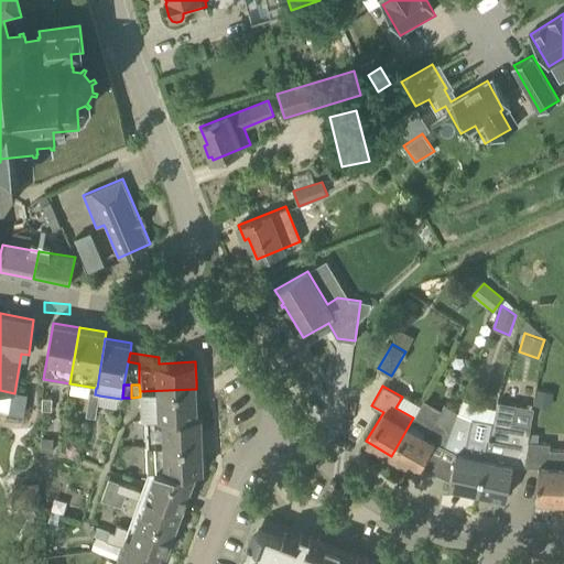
[(196,389),(140,391),(140,397),(141,419),(141,420),(145,420),(145,419),(197,416),(196,389)]
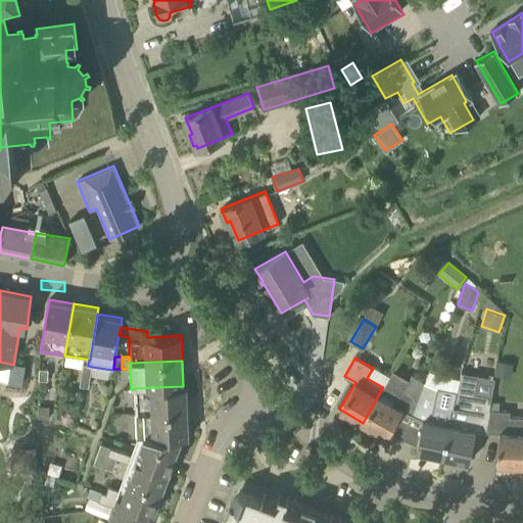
[(495,376),(510,379),(513,365),(500,362),(495,376)]
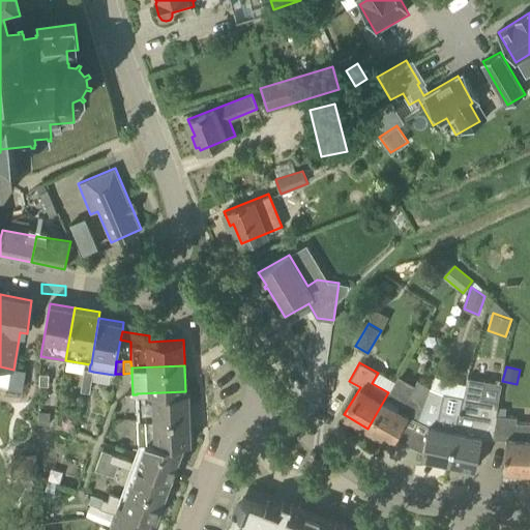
[(84,371),(82,381),(91,382),(93,372),(84,371)]
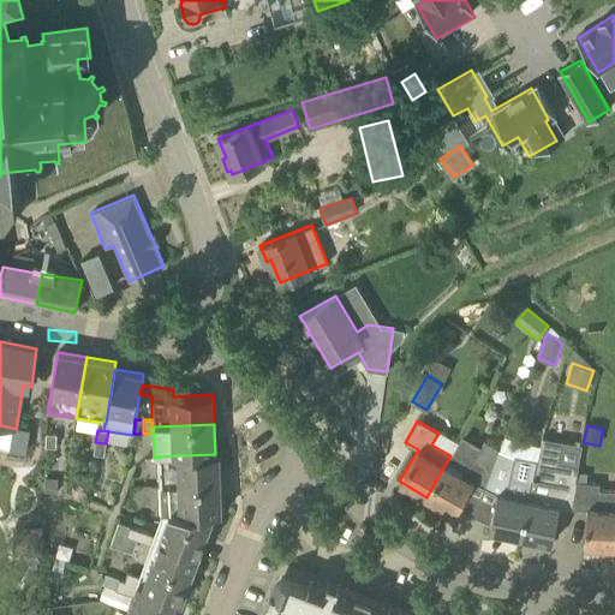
[(55,447),(57,434),(47,433),(46,446),(55,447)]
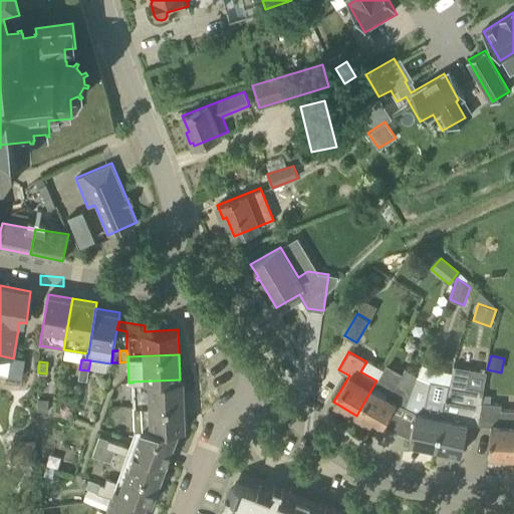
[(403,372),(387,363),(383,369),(382,368),(376,380),(372,388),(356,416),(379,429),(396,402),(406,407),(418,374),(405,367),(403,372)]
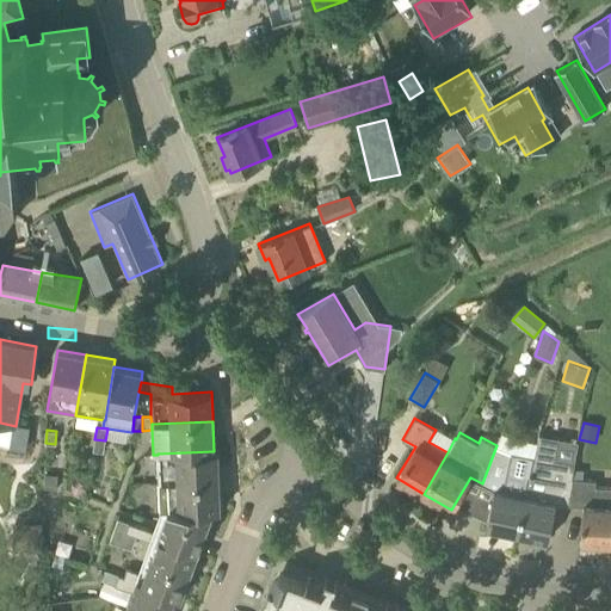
[(554,460),(559,438),(539,434),(537,442),(536,442),(534,455),(529,471),(524,495),(517,532),(548,539),(556,504),(571,505),(573,479),(574,463),(554,460)]
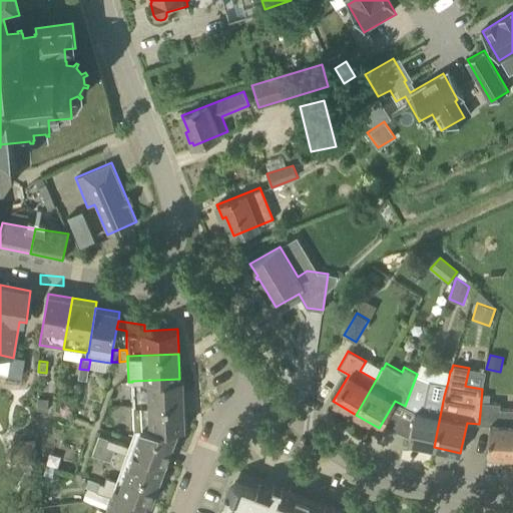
[(79,369),(78,379),(86,380),(88,370),(79,369)]
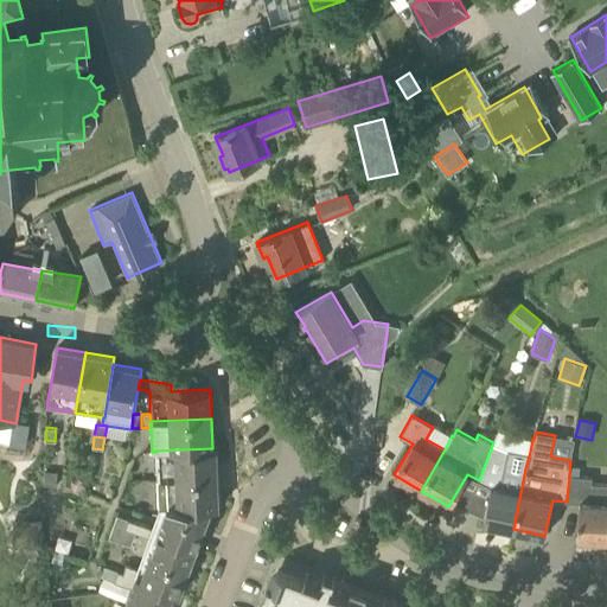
[(525,468),(530,452),(509,449),(493,442),(479,480),(493,487),(483,522),(513,529),(521,492),(525,468)]
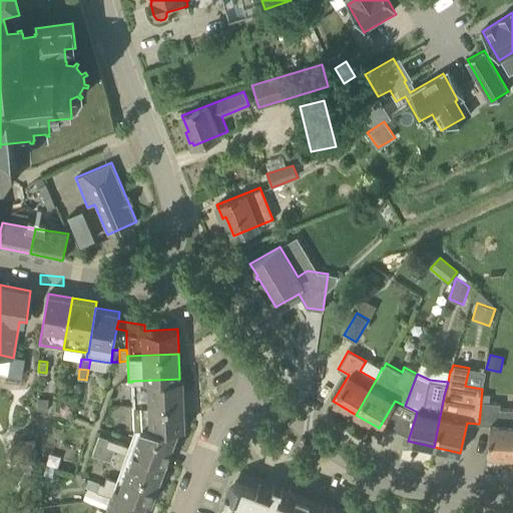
[(179,379),(132,381),(132,382),(133,405),(184,403),(183,379),(179,379)]
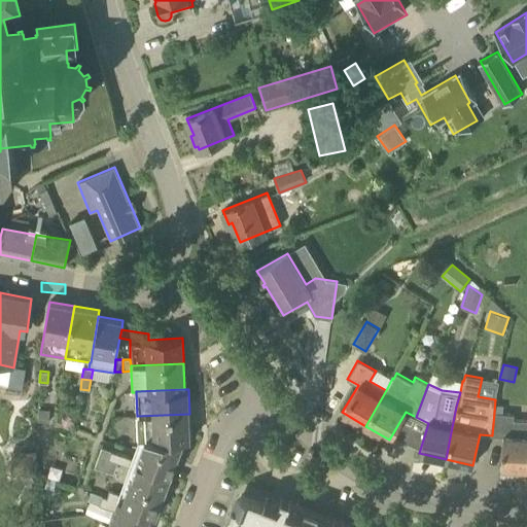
[(526,419),(514,419),(514,414),(494,413),(492,435),(503,436),(501,467),(526,468),(526,419)]
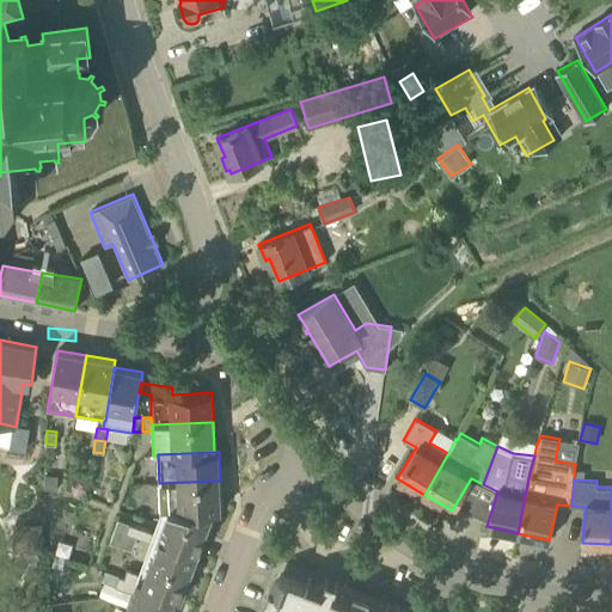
[(220,481),(159,483),(160,513),(160,514),(164,514),(166,514),(166,513),(213,510),(221,510),(220,481)]
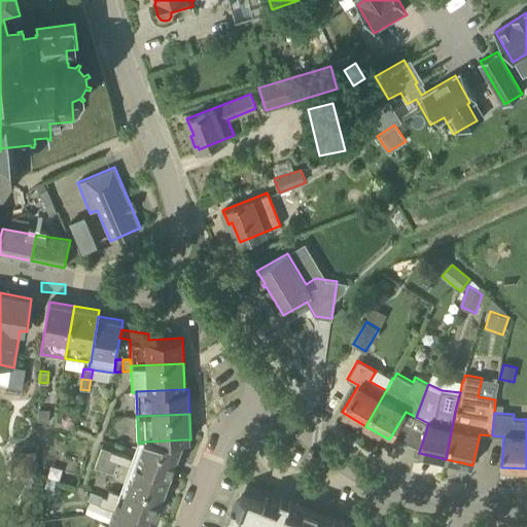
[(141,443),(125,495),(123,501),(151,513),(156,514),(183,440),(143,442),(143,443),(141,443)]
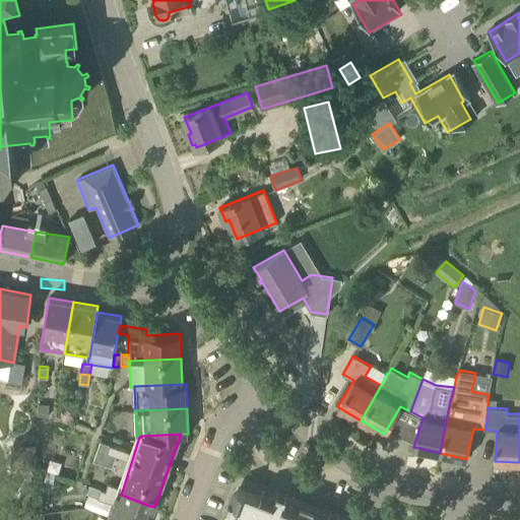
[(100,442),(93,459),(109,465),(113,455),(105,452),(108,445),(100,442)]
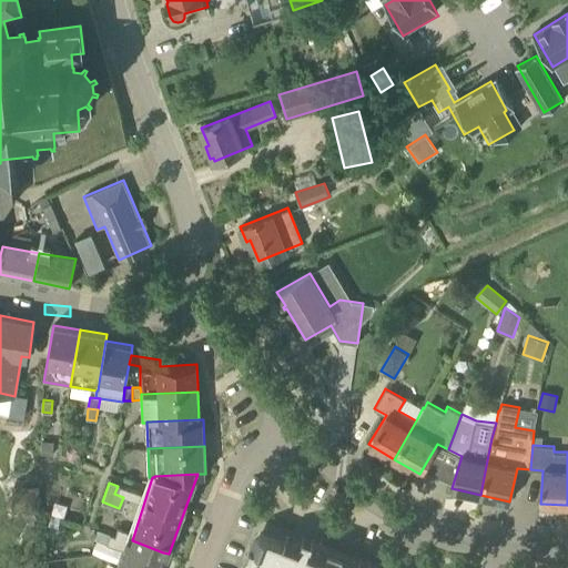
[(118,486),(114,494),(123,497),(127,498),(128,498),(130,490),(118,486)]
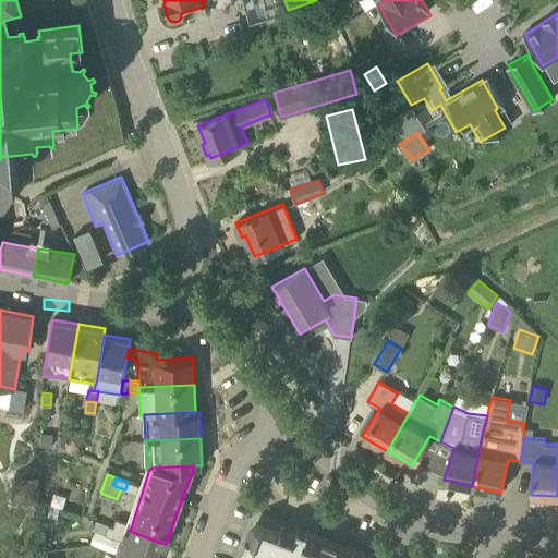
[(13,504),(38,504),(38,480),(13,480),(13,504)]
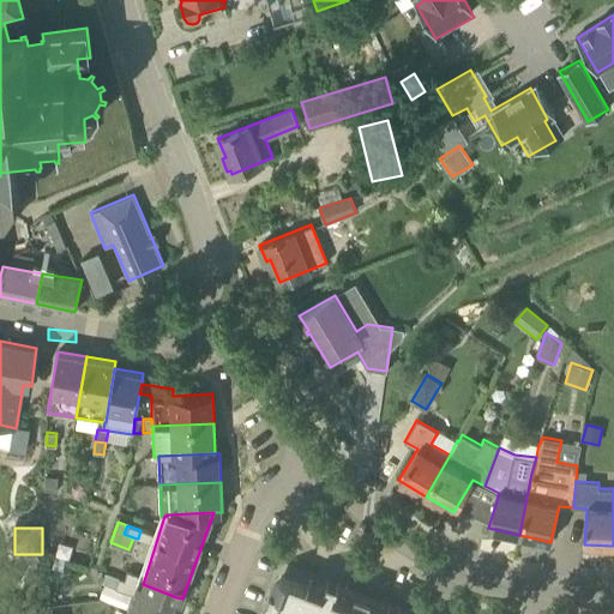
[(140,530),(138,539),(151,543),(155,535),(140,530)]
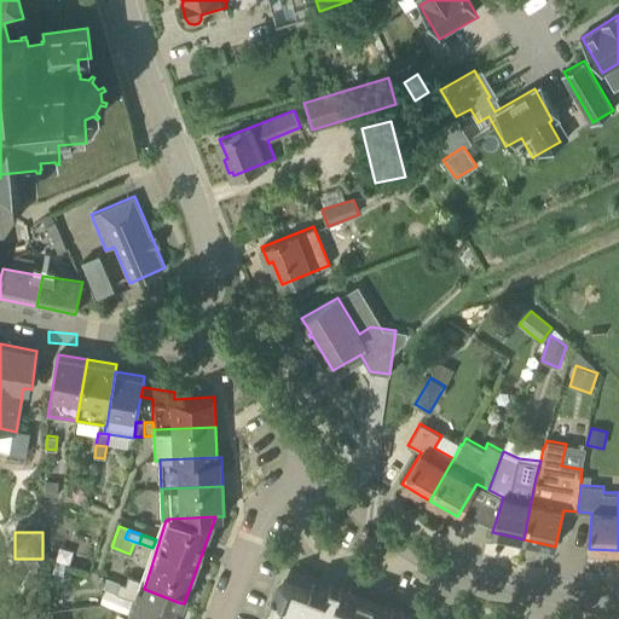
[(128,576),(126,583),(138,588),(144,589),(146,582),(140,579),(131,577),(128,576)]
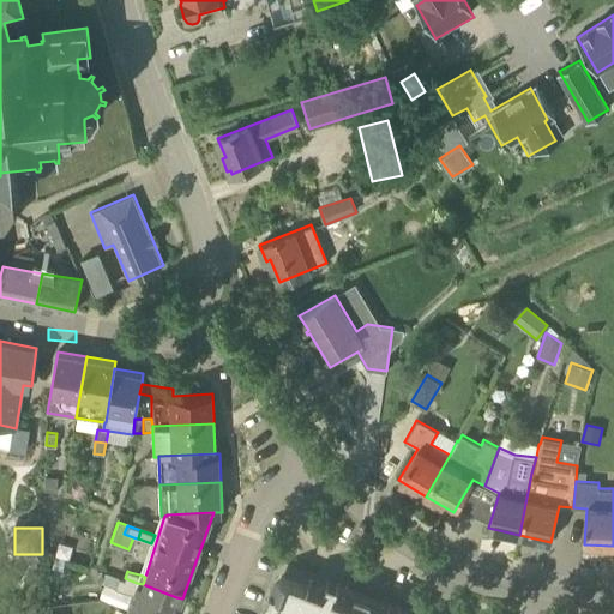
[(313,573),(308,587),(282,577),(266,613),(415,613),(313,573)]
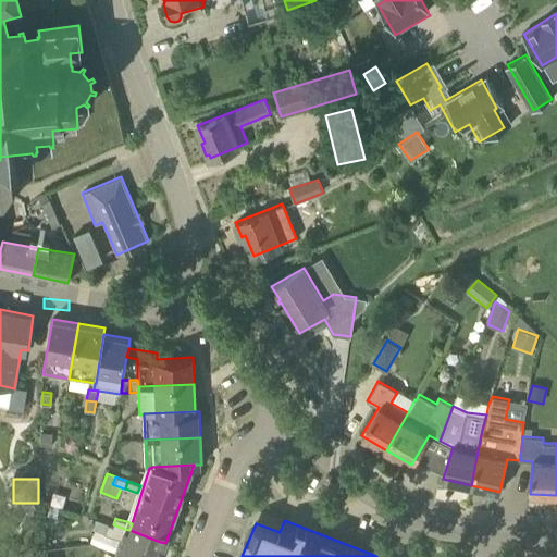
[(109,524),(106,533),(120,539),(124,529),(113,524),(110,523),(109,524)]
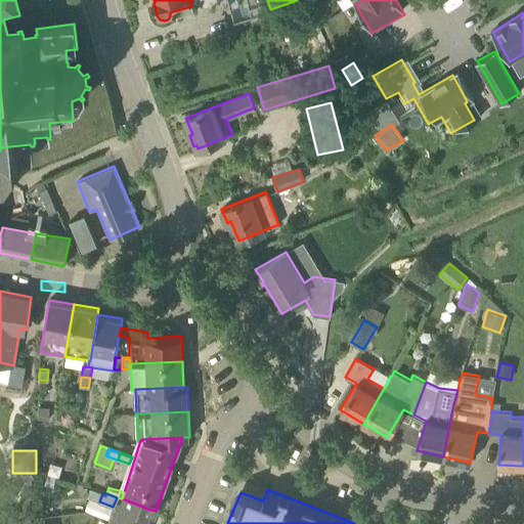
[(113,507),(108,519),(123,523),(145,523),(150,510),(122,498),(117,497),(113,507)]
